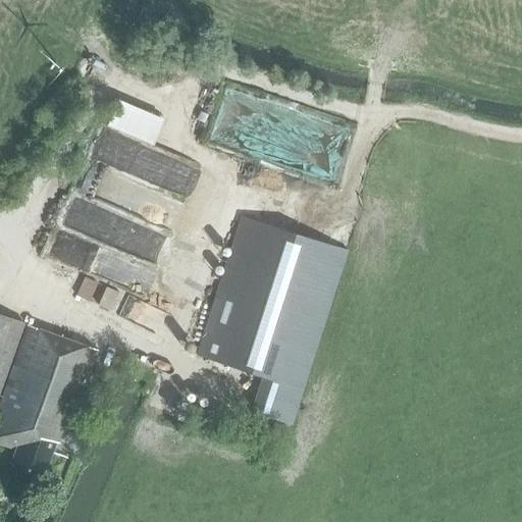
[(340,181),(358,121),(230,84),(226,96),(248,102),(243,121),(221,115),(213,140),(243,149),(247,135),(237,132),(240,123),(257,128),(249,155),(340,181)]
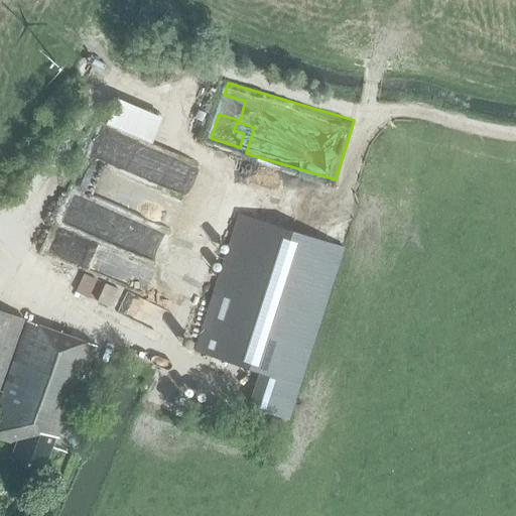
[(107,127),(153,145),(165,114),(119,96),(107,127)]
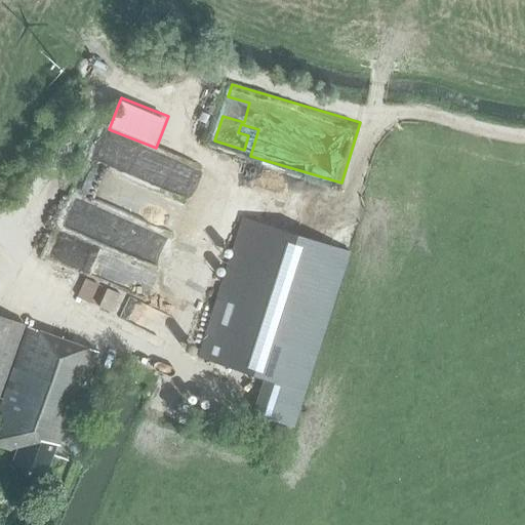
[(49,260),(154,293),(162,267),(101,246),(112,208),(70,195),(49,260)]
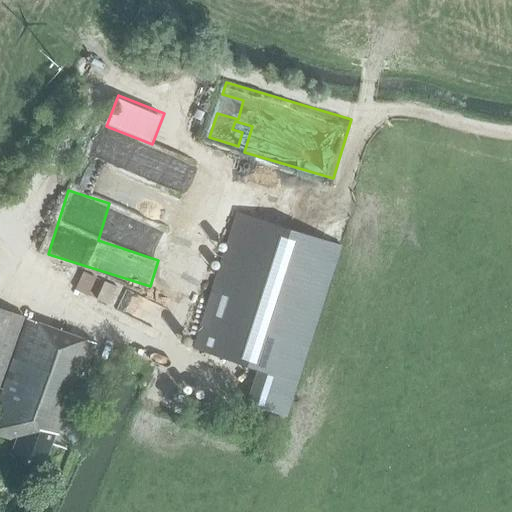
[(159,191),(150,214),(170,222),(179,199),(159,191)]
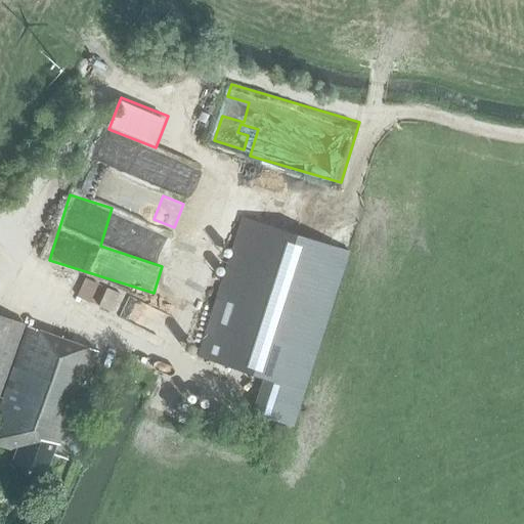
[(348,253),(241,218),(197,357),(261,378),(250,412),(293,426),(348,253)]
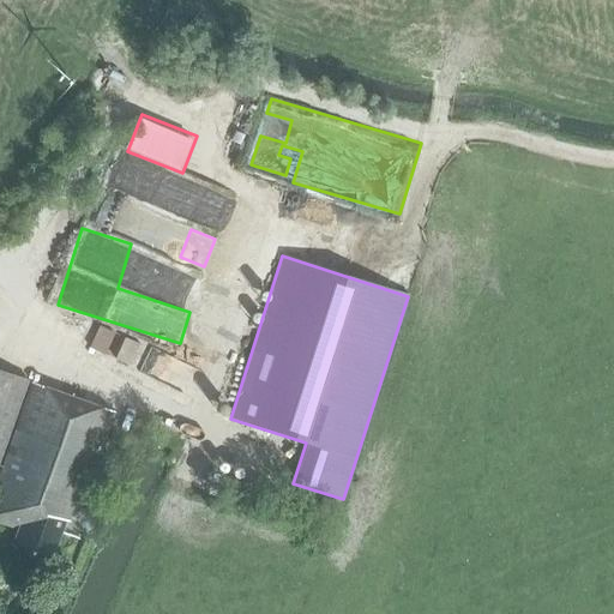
[(102,324),(95,344),(110,350),(118,330),(102,324)]
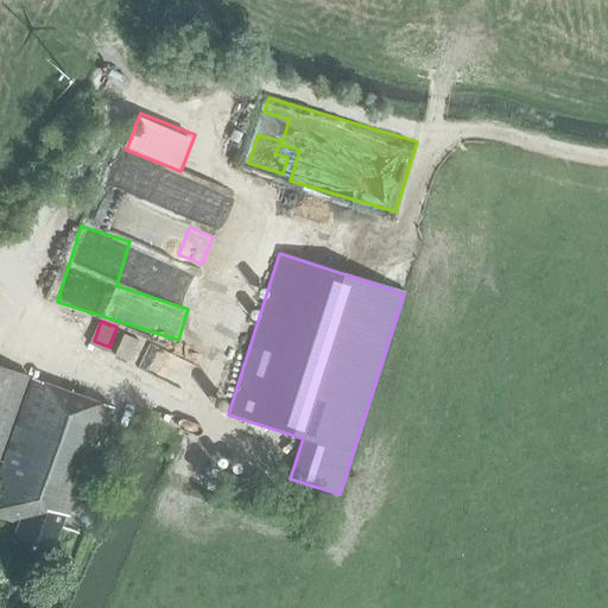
[(173,379),(183,353),(134,335),(125,361),(173,379)]
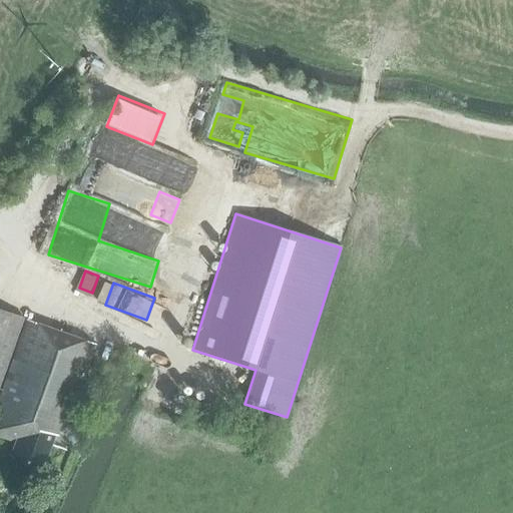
[(0,387),(23,318),(0,310),(0,387)]
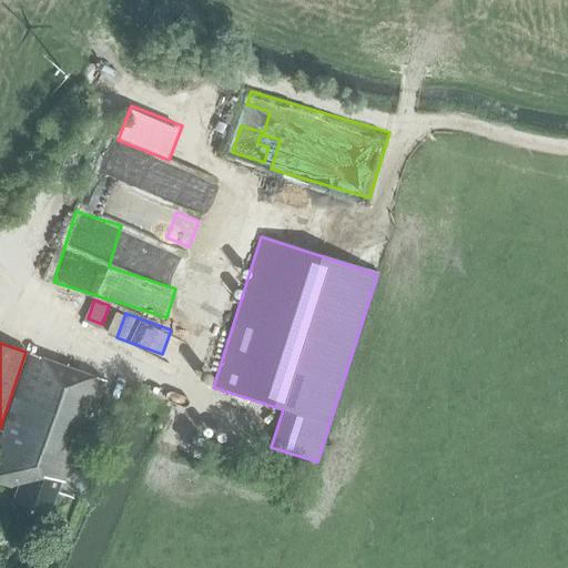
[(104,382),(29,356),(0,438),(0,484),(17,490),(11,505),(48,517),(60,482),(63,483),(74,452),(80,454),(104,382)]
